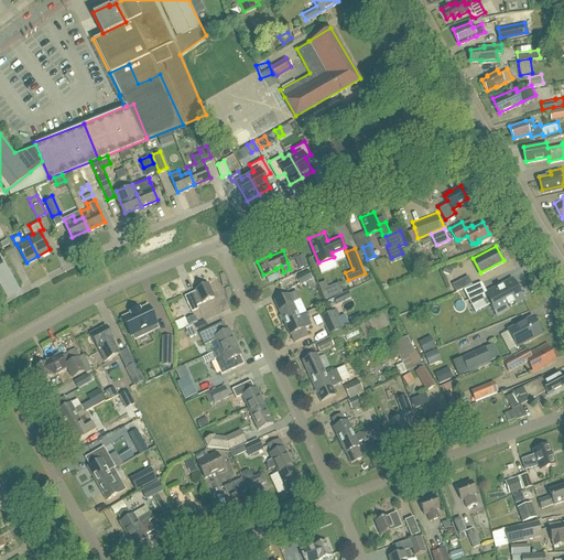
[(300,281),(312,276),(307,268),(296,273),(300,281)]
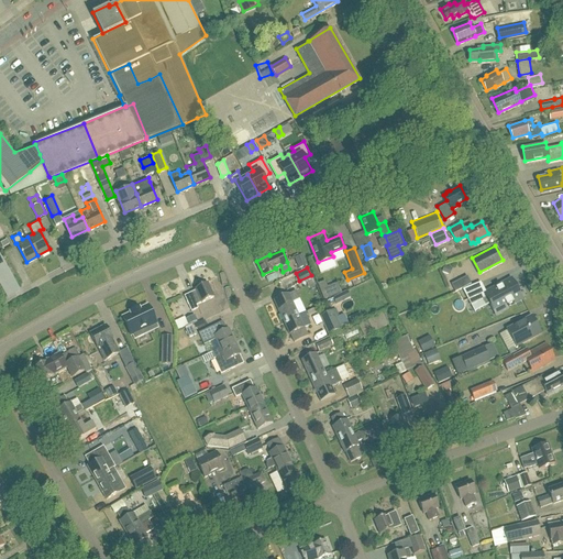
[(455,289),(471,281),(466,273),(451,281),(455,289)]
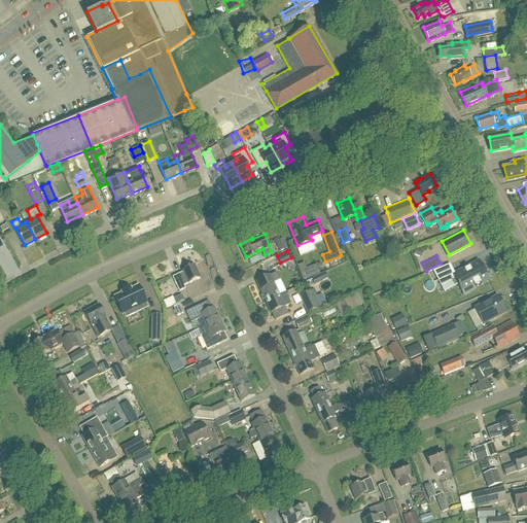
[(489,277),(479,258),(455,271),(450,262),(432,269),(441,284),(455,276),(461,288),(472,282),(475,285),(489,277)]
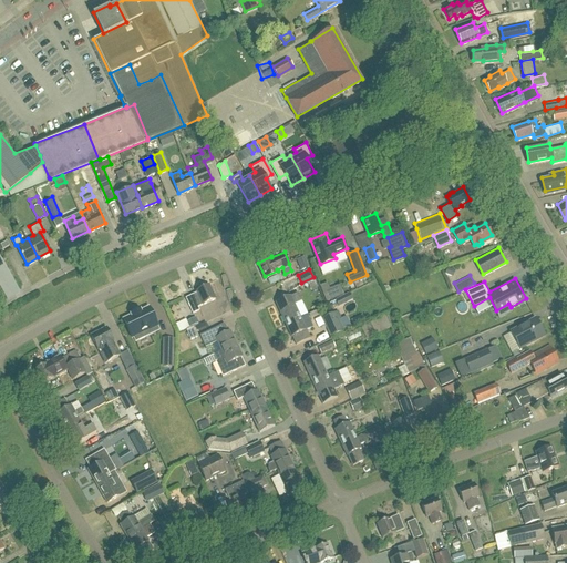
[(328,280),(320,284),(327,299),(344,293),(341,282),(330,286),(328,280)]
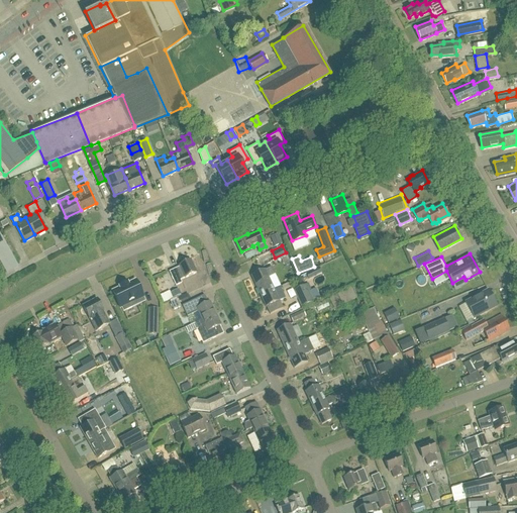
[(176,283),(182,281),(181,278),(197,270),(191,258),(179,263),(180,265),(169,269),(176,283)]
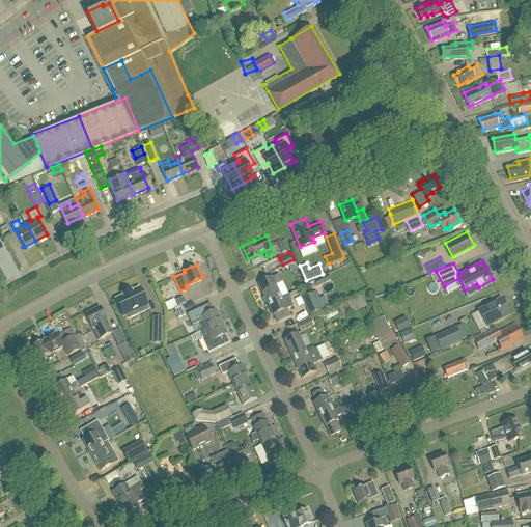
[(151,278),(159,294),(175,285),(169,270),(151,278)]
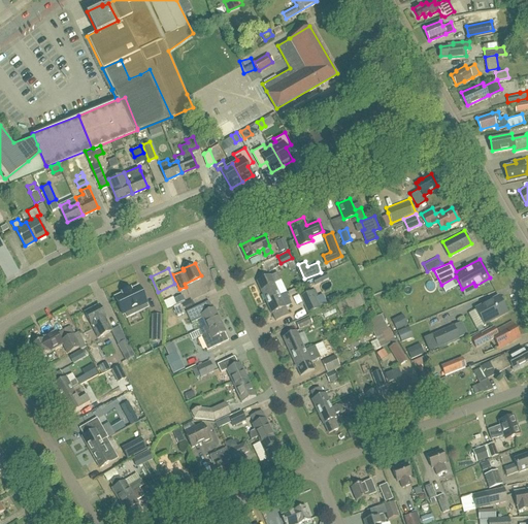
[(260,287),(266,299),(279,293),(270,273),(257,280),(260,287)]
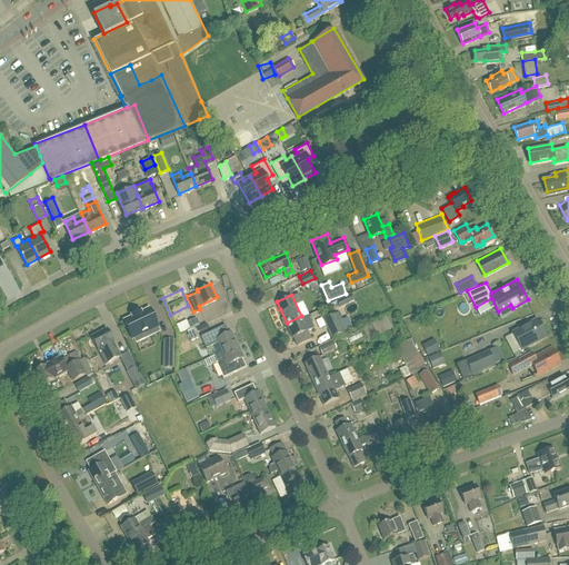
[(133,314),(135,315),(126,319),(135,337),(137,336),(138,340),(152,334),(150,330),(160,326),(151,307),(142,311),(142,310),(133,314)]
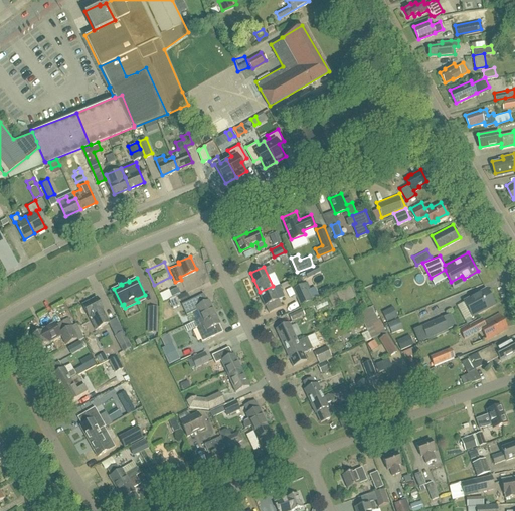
[(315,284),(317,289),(327,284),(325,279),(315,284)]
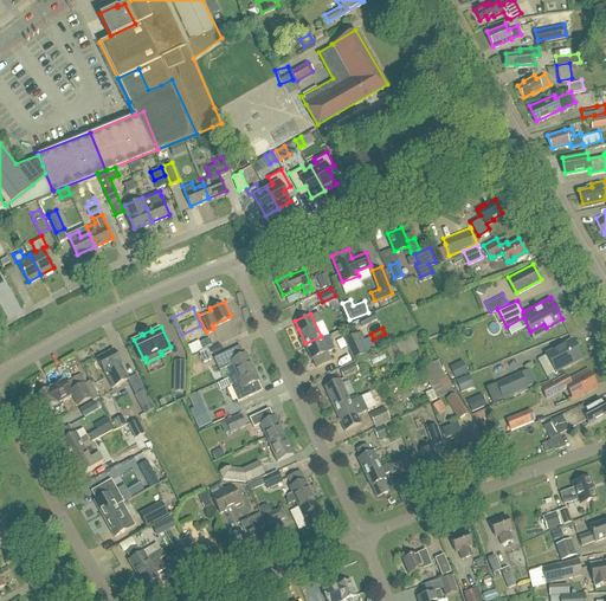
[(353,356),(367,350),(358,330),(343,336),(353,356)]
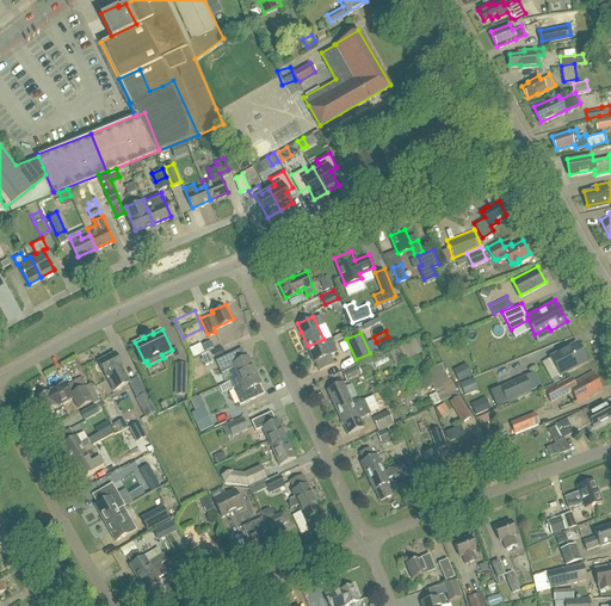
[(187,350),(199,345),(196,335),(184,340),(187,350)]
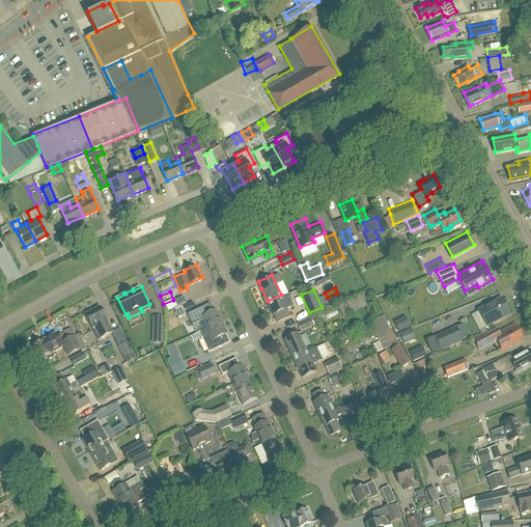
[(287,292),(281,295),(268,301),(273,313),(274,312),(278,321),(290,314),(287,306),(294,304),(287,292)]
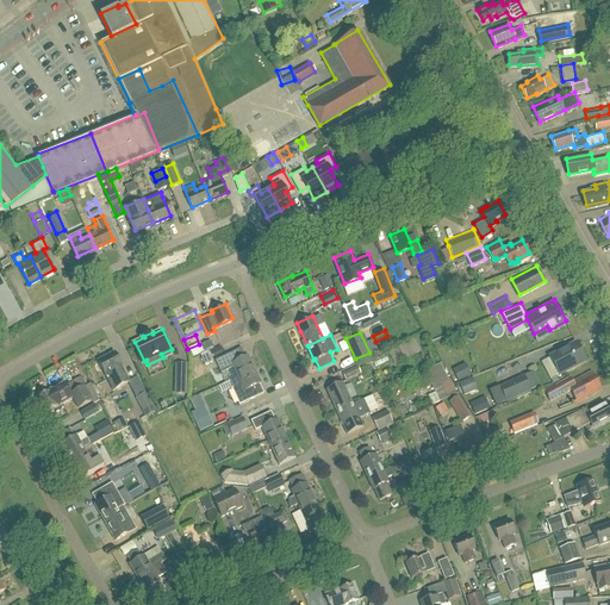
[(531,336),(505,342),(506,350),(533,344),(531,336)]
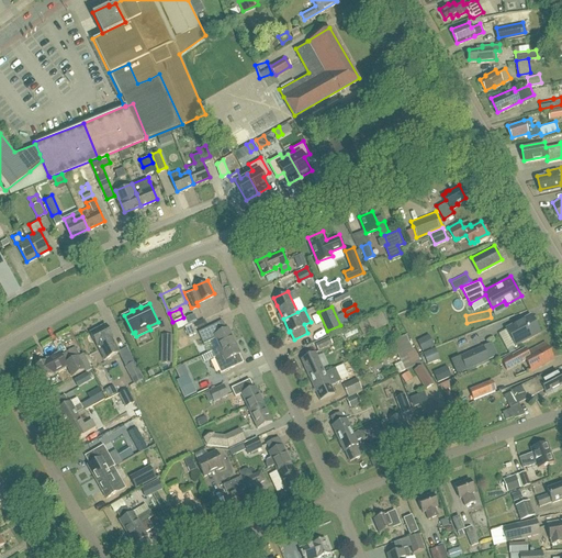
[(515,343),(539,330),(530,314),(506,327),(515,343)]
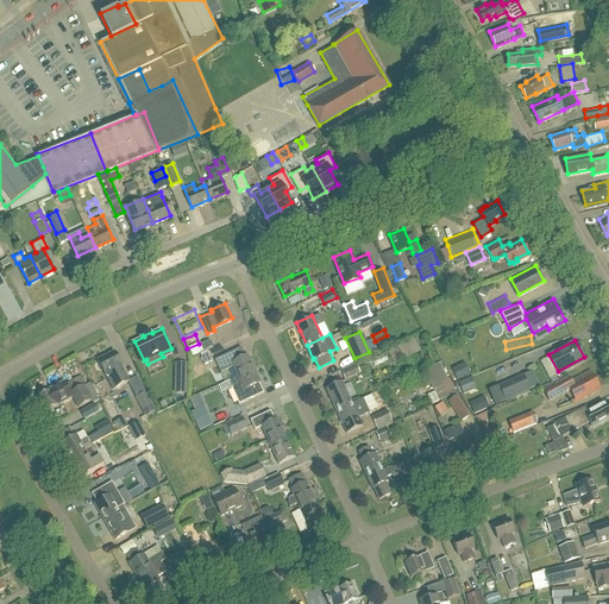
[(238,373),(253,366),(248,352),(245,353),(240,345),(215,357),(221,370),(233,364),(238,373)]
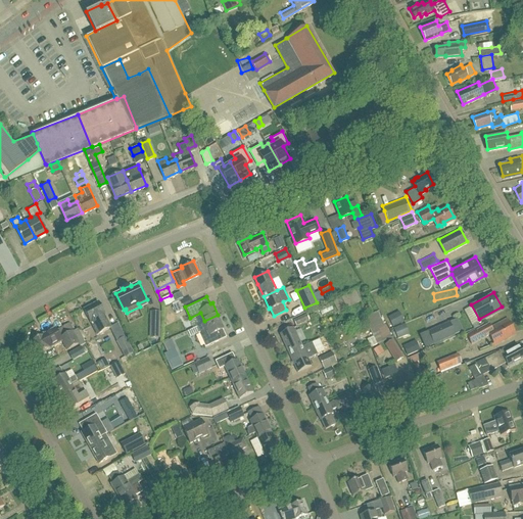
[(376,300),(379,305),(386,301),(383,296),(376,300)]
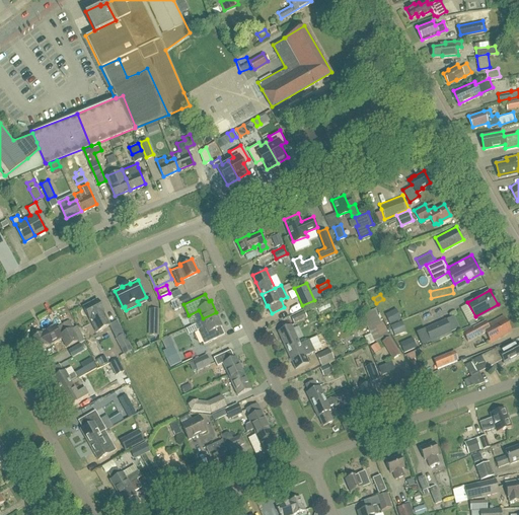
[(170,300),(174,308),(180,305),(176,297),(170,300)]
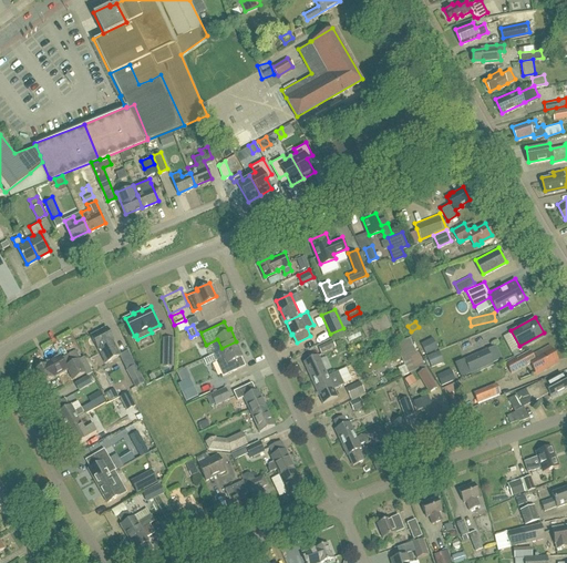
[(121,354),(113,339),(106,326),(91,334),(99,347),(105,360),(121,354)]
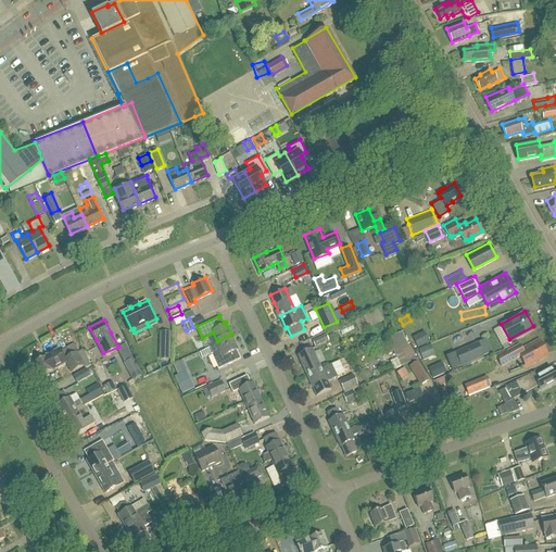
[(489,325),(497,340),(506,336),(496,321),(489,325)]
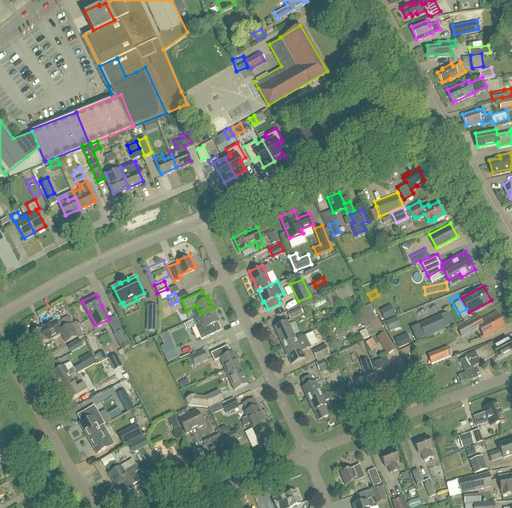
[(156,305),(148,304),(148,318),(156,319),(156,305)]
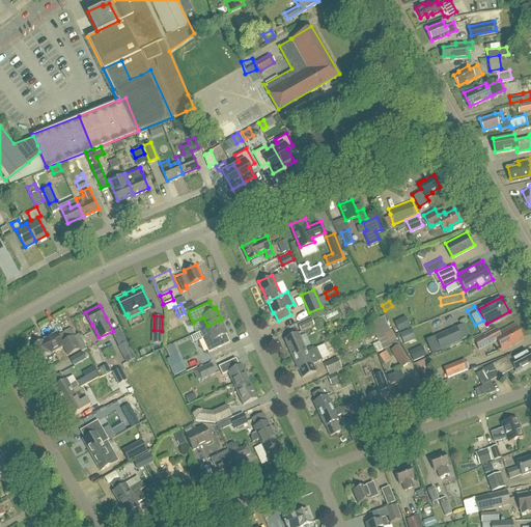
[(301,328),(313,322),(311,315),(298,322),(301,328)]
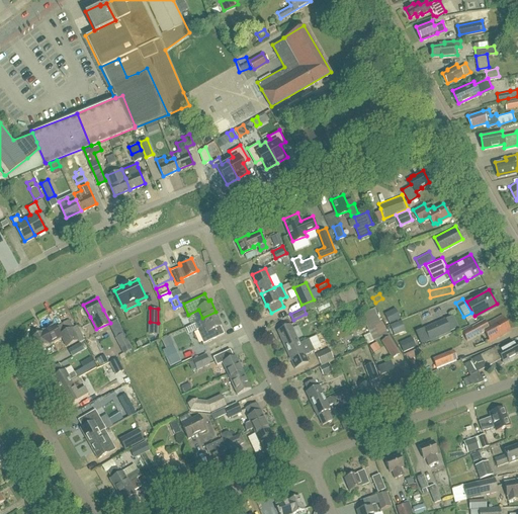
[(202,318),(195,321),(198,327),(196,328),(203,342),(224,332),(221,324),(222,324),(216,312),(202,318)]
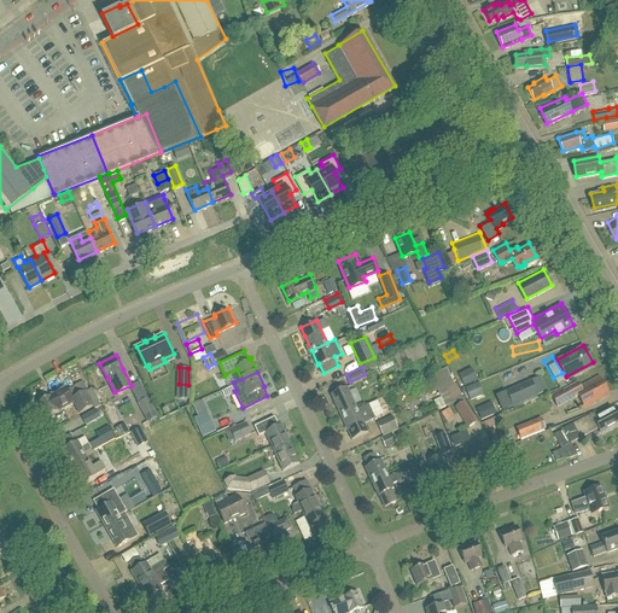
[(608,391),(599,373),(579,384),(577,380),(561,389),(561,387),(552,392),(557,403),(578,392),(584,404),(608,391)]
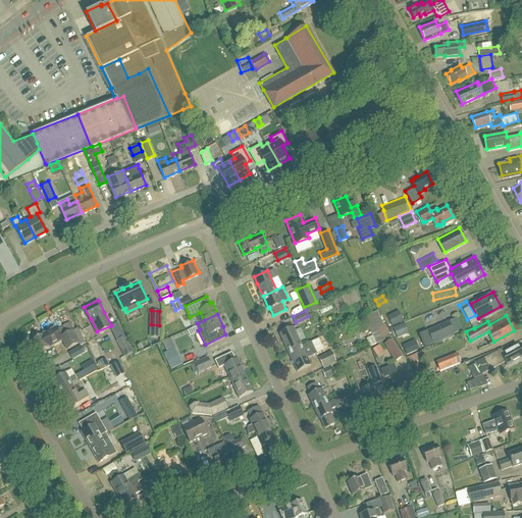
[(432,341),(454,331),(448,318),(426,328),(432,341)]
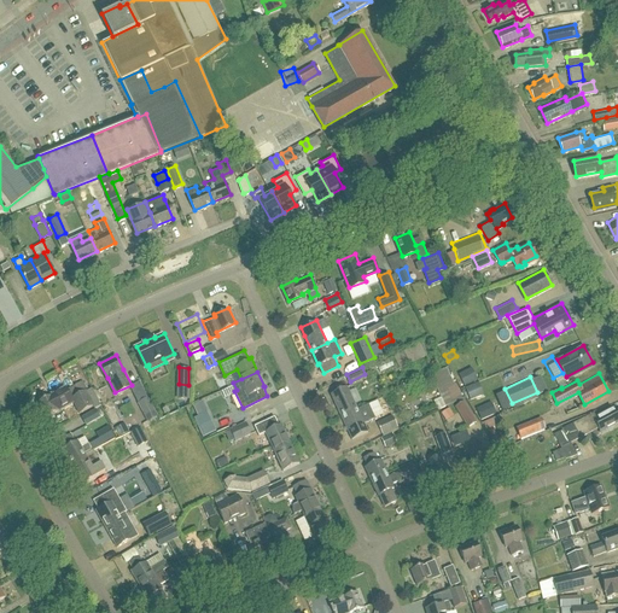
[(452,378),(441,381),(445,393),(456,390),(452,378)]
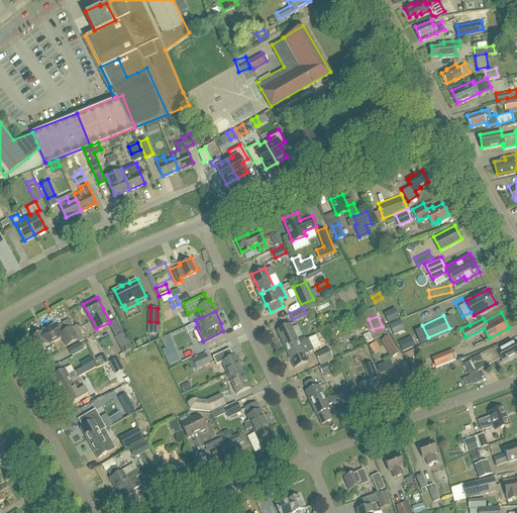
[(131,347),(123,332),(124,331),(117,319),(109,324),(123,351),(131,347)]
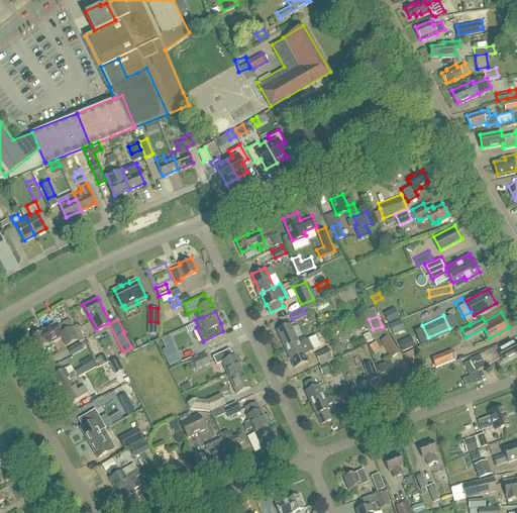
[(389,322),(393,332),(400,329),(396,320),(389,322)]
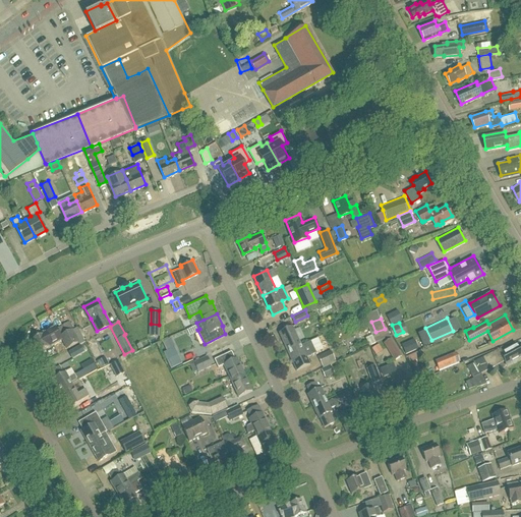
[(71,328),(59,334),(60,334),(66,347),(78,341),(79,342),(84,340),(77,325),(72,327),(71,328)]
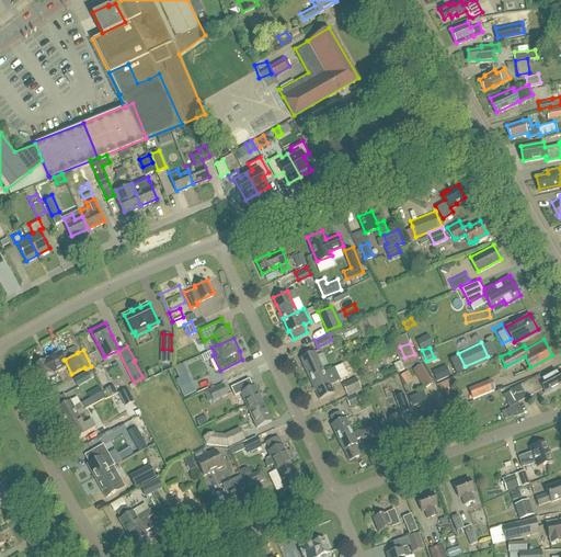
[(310,376),(324,370),(315,350),(300,356),(310,376)]
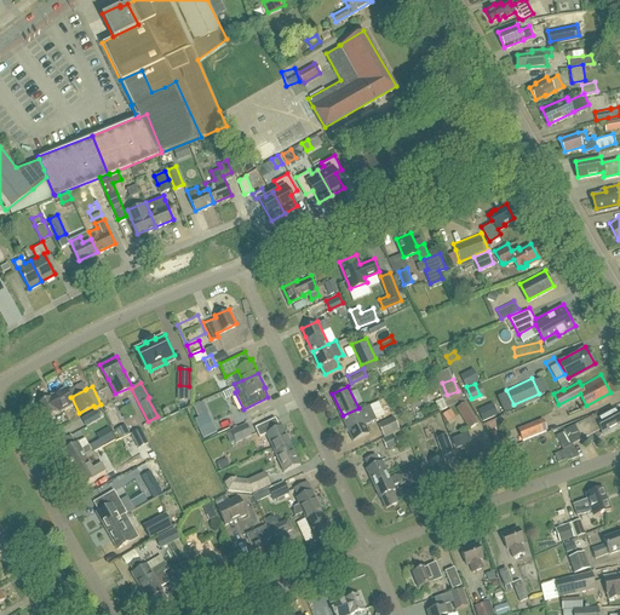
[(73,402),(65,389),(64,388),(51,394),(36,402),(45,418),(59,409),(73,402)]
